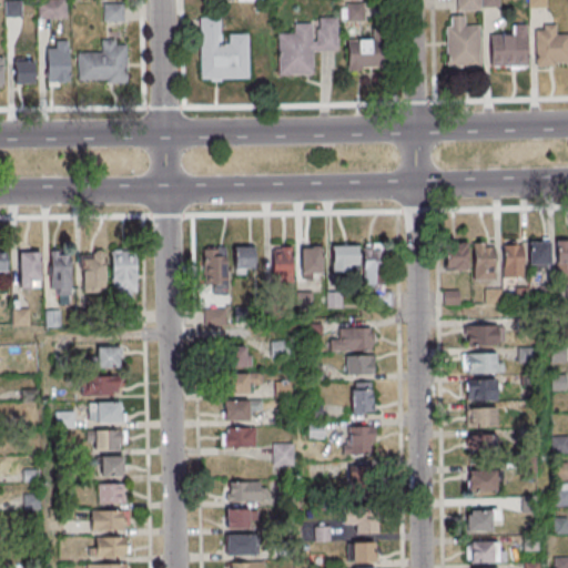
[(38,0),(38,19),(66,19),(66,0),(38,0)]
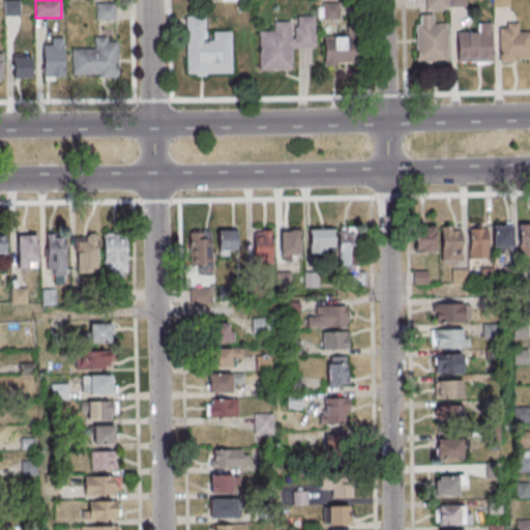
[(448,0),(464,0),(465,7),(448,8),(448,0)]
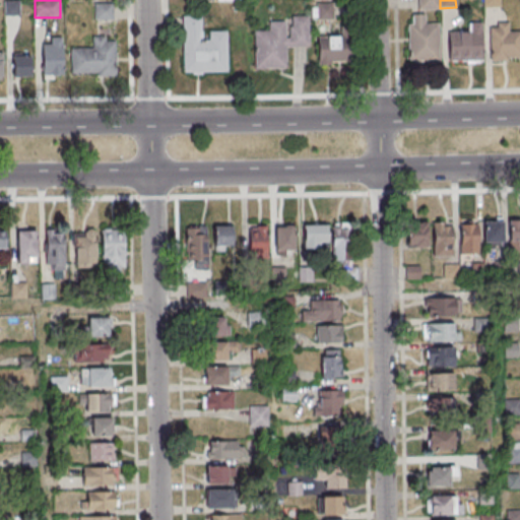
[(6,14),(19,14),(19,1),(6,1),(6,14)]
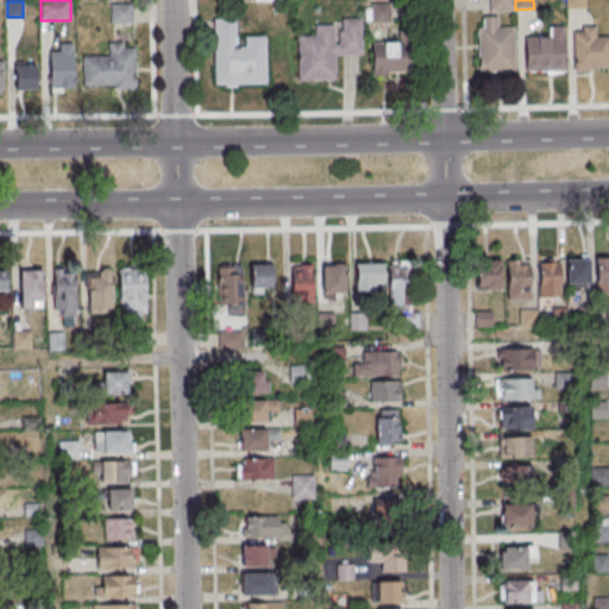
[(132,5),(111,5),(111,24),(132,24),(132,5)]
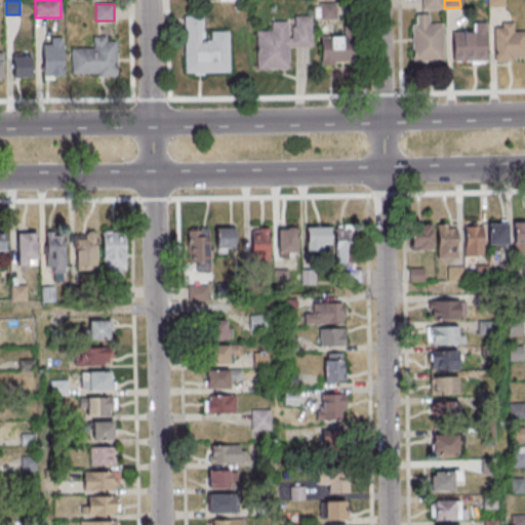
[(335,11),(321,12),(322,19),(336,17),(335,11)]
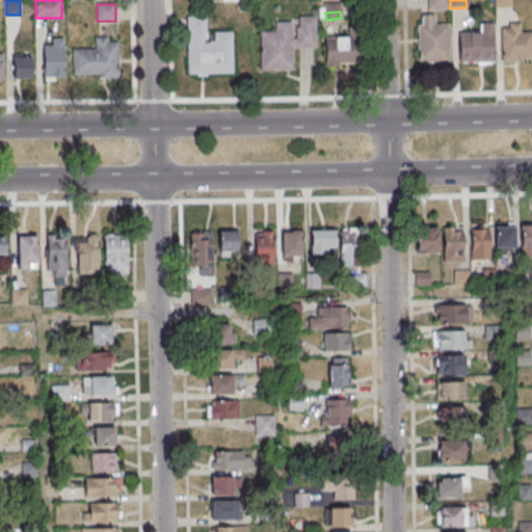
[(185,17),(186,76),(232,75),(231,32),(213,33),(213,42),(206,42),(205,16),(185,17)]
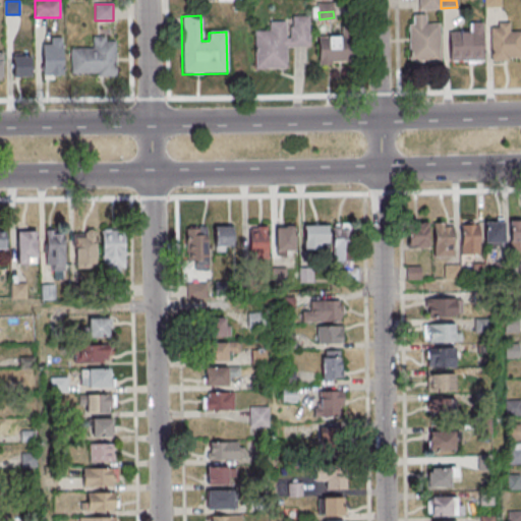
[(408,24),(409,62),(425,62),(426,64),(440,64),(439,24),(424,25),(424,15),(413,15),(413,24),(408,24)]
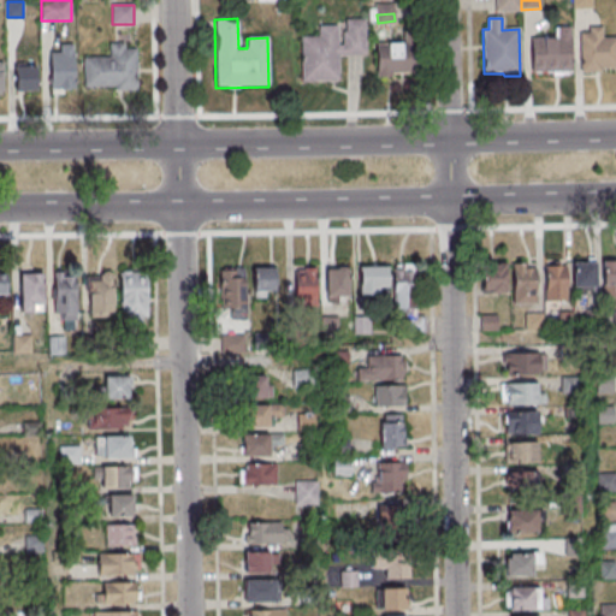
[(366,55),(366,19),(344,19),(344,27),(319,27),(319,36),(301,37),(301,82),(341,82),(341,55),(366,55)]
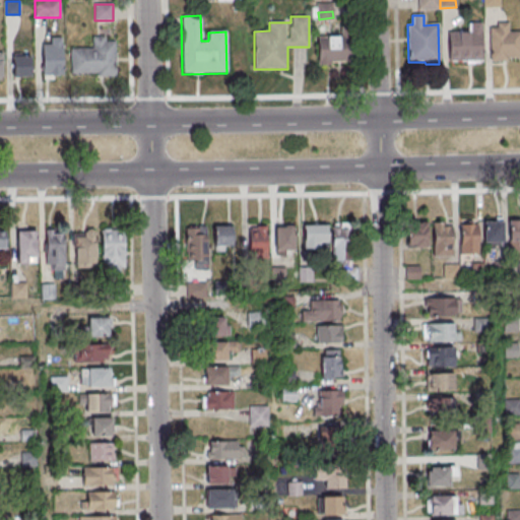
[(482,61),(482,22),(470,22),(470,33),(448,33),(448,61),(482,61)]
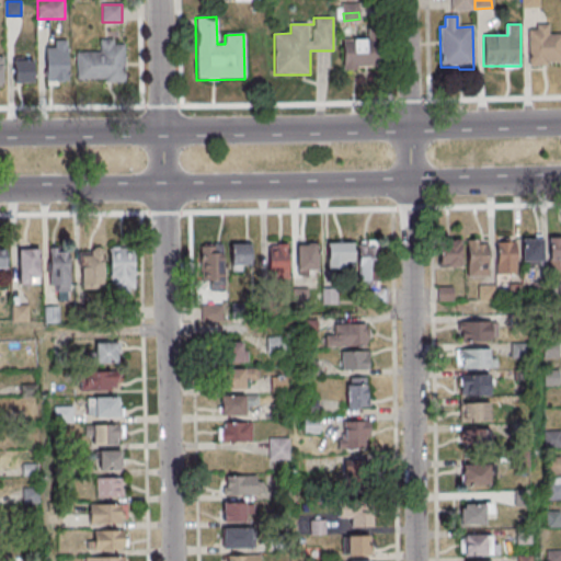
[(528,65),(560,65),(560,34),(551,34),(551,24),(528,24),(528,65)]
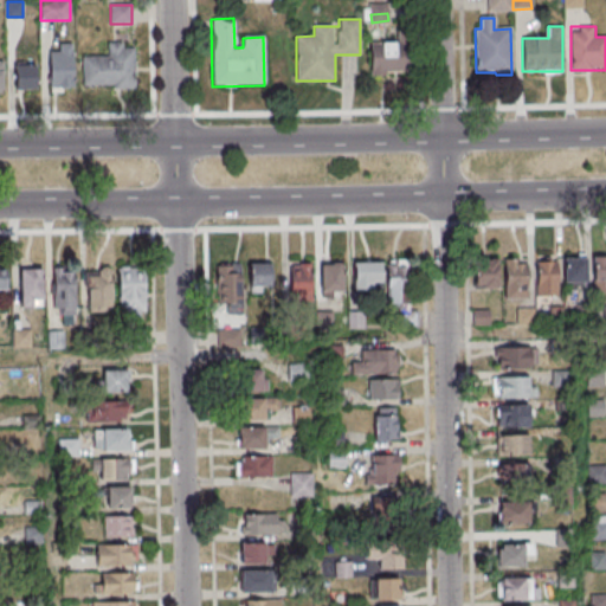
[(371,40),(371,75),(407,75),(407,40),(371,40)]
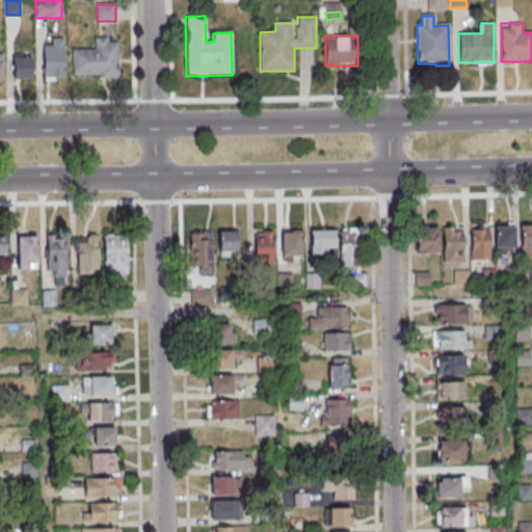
[(44,38),(44,79),(64,79),(64,38),(44,38)]
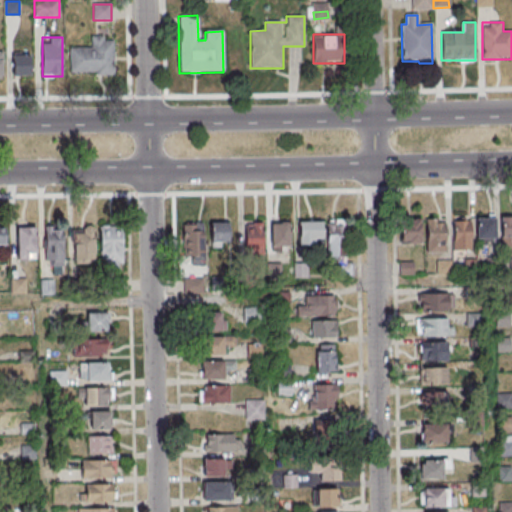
[(69,49),(90,49),(90,37),(102,37),(102,42),(112,41),(113,76),(94,76),(94,73),(69,74),(69,49)]
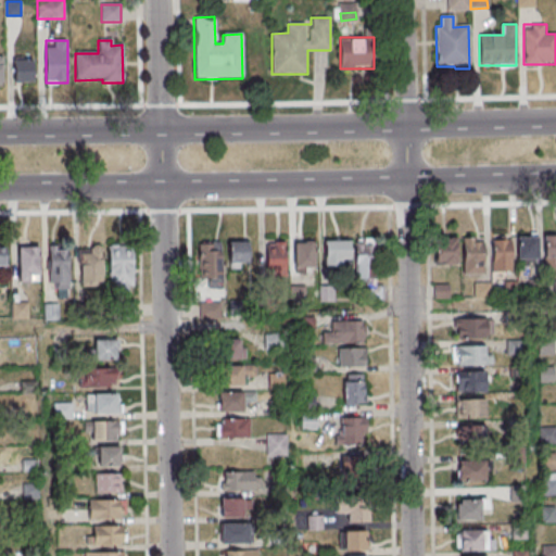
[(13,84),(34,84),(34,61),(13,61),(13,84)]
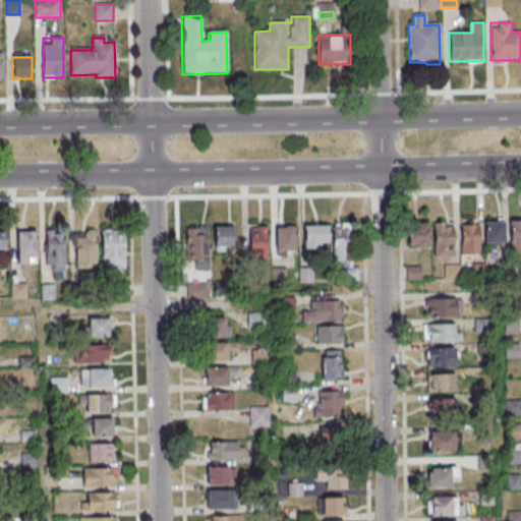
[(504,249),(504,219),(484,219),(484,249),(504,249)]
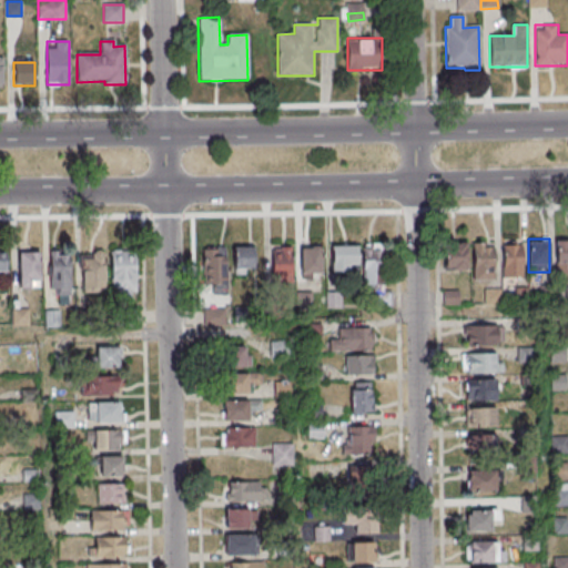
[(567,273),(567,239),(555,240),(555,274),(567,273)]
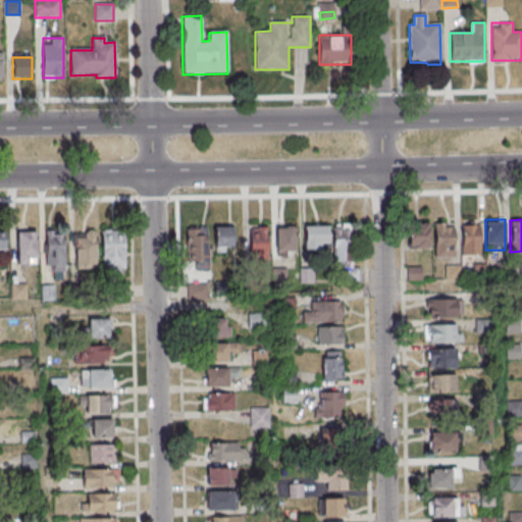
[(429,249),(429,223),(408,223),(408,249),(429,249)]
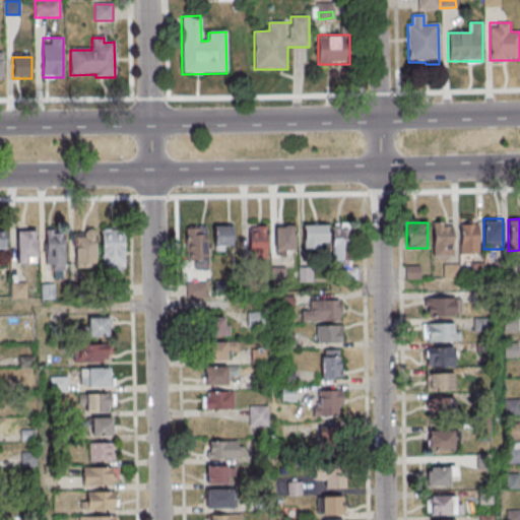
[(453,256),(453,222),(434,222),(434,256),(453,256)]
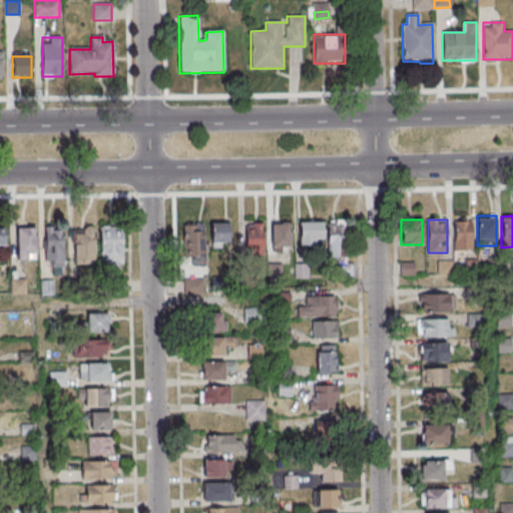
[(472,250),(472,219),(453,219),(453,250),(472,250)]
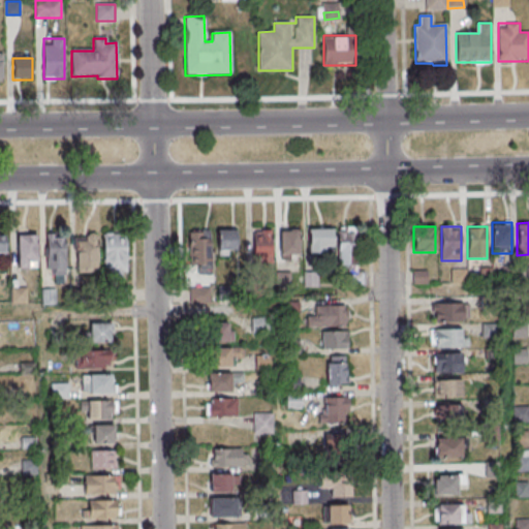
[(237,229),(217,229),(217,254),(237,254),(237,229)]
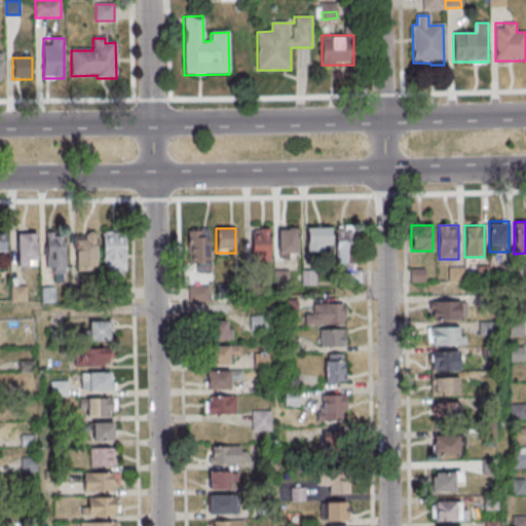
[(306,228),(306,252),(331,252),(331,228),(306,228)]
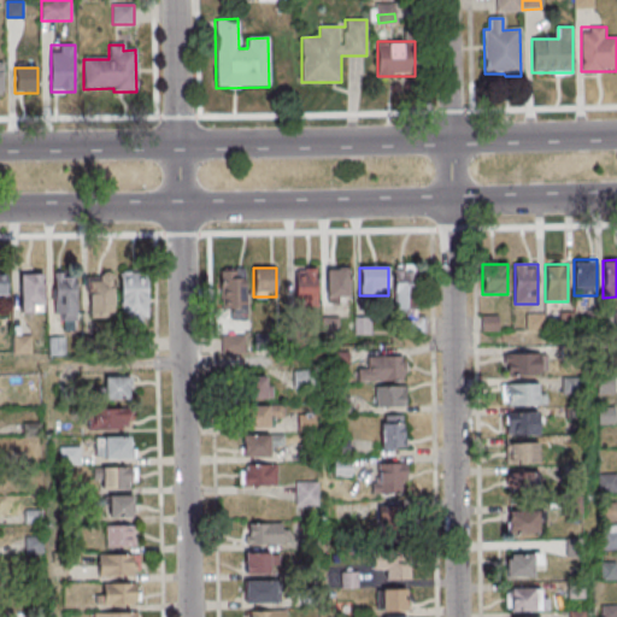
[(246,316),(246,269),(222,269),(222,316),(246,316)]
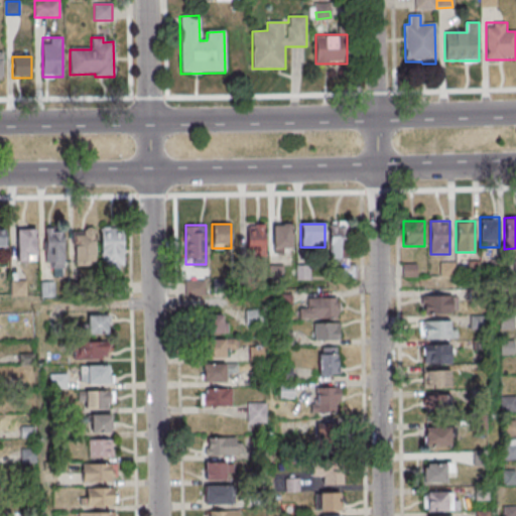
[(266,225),(247,225),(247,256),(266,256),(266,225)]
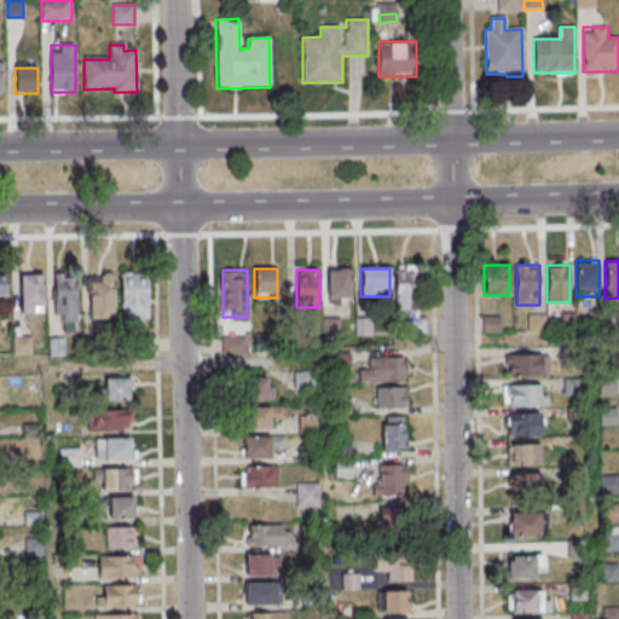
[(350,301),(350,270),(328,270),(328,301),(350,301)]
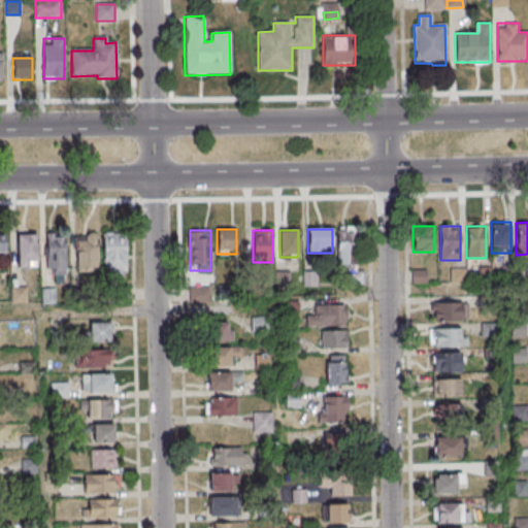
[(357,270),(356,230),(339,230),(340,284),(364,284),(363,270),(357,270)]
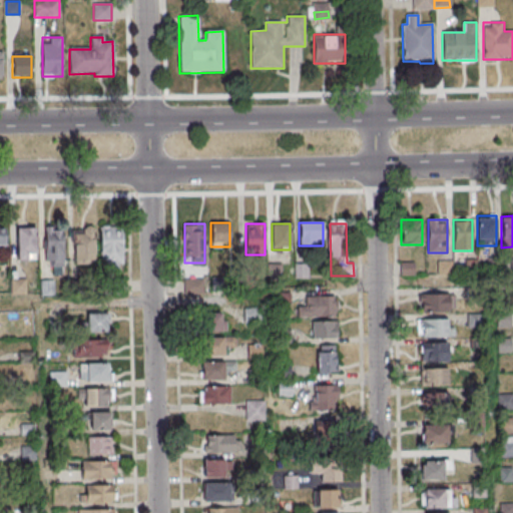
[(17,260),(37,260),(37,226),(17,226),(17,260)]
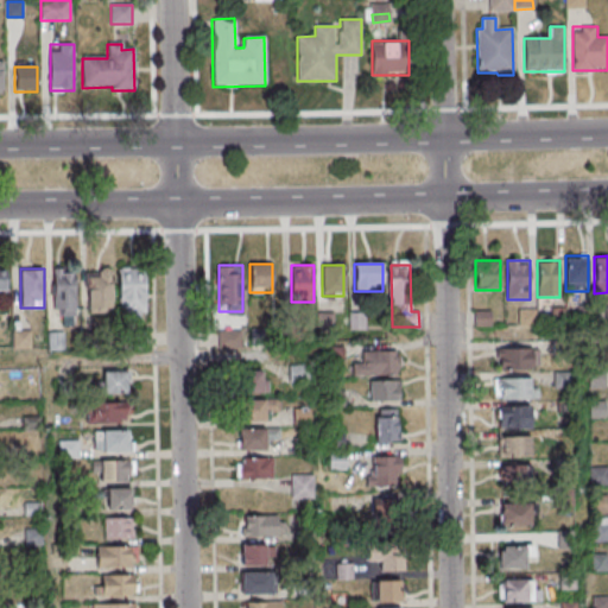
[(119,268),(119,315),(147,315),(147,268),(119,268)]
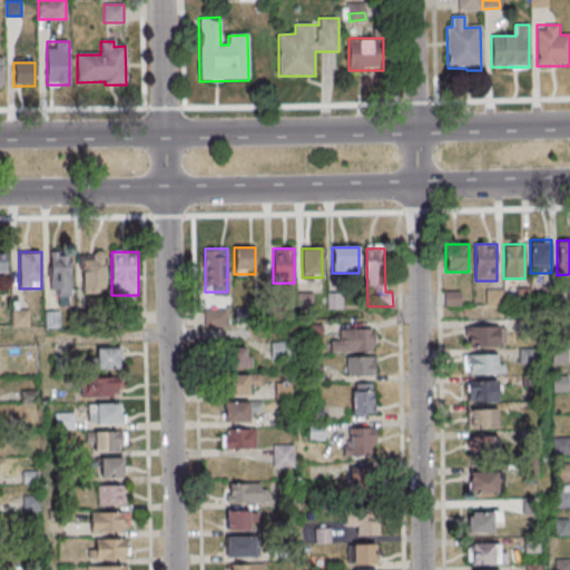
[(71,305),(71,254),(50,254),(50,295),(59,295),(59,305),(71,305)]
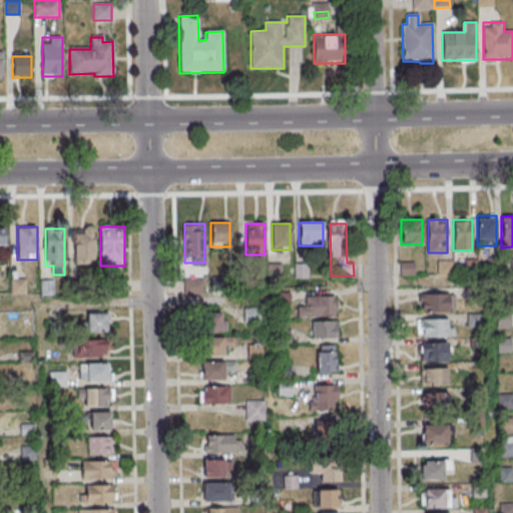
[(95,265),(95,228),(73,228),(73,265),(95,265)]
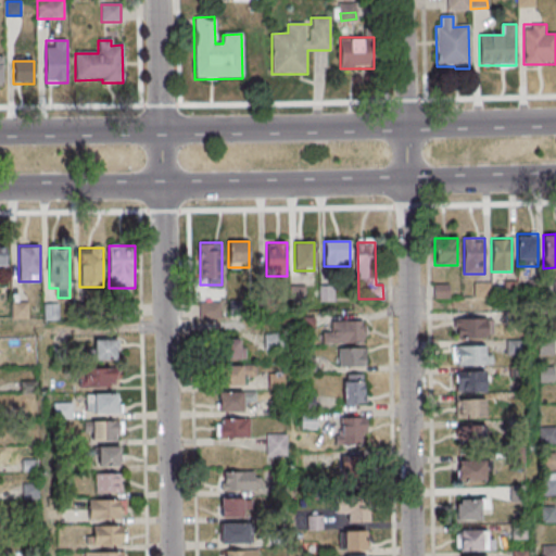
[(291,302),(305,302),(305,287),(291,287),(291,302)]
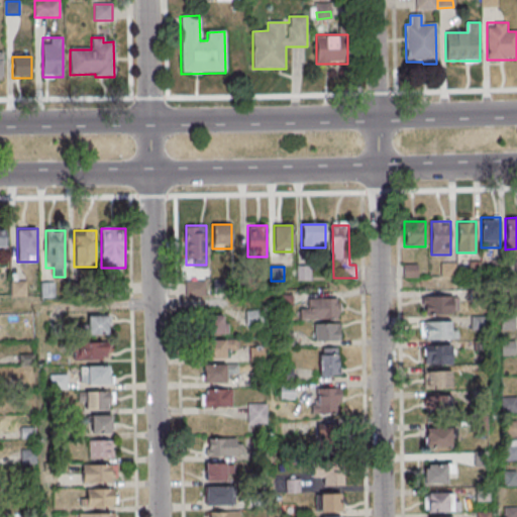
[(310,267),(298,267),(298,280),(310,280),(310,267)]
